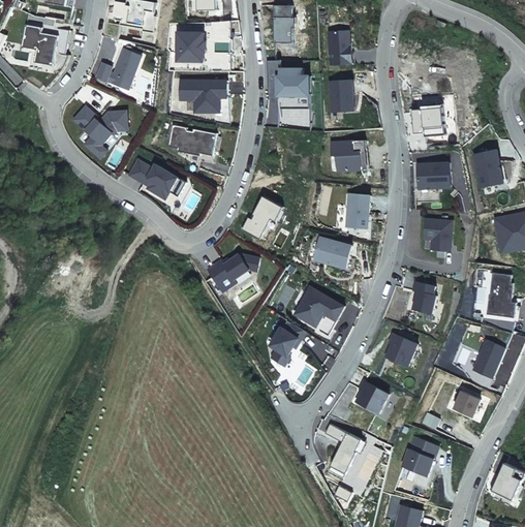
[(126,131),(125,112),(105,114),(97,123),(95,121),(96,119),(84,107),(71,121),(91,137),(83,146),(93,155),(100,147),(111,134),(113,136),(115,132),(126,131)]
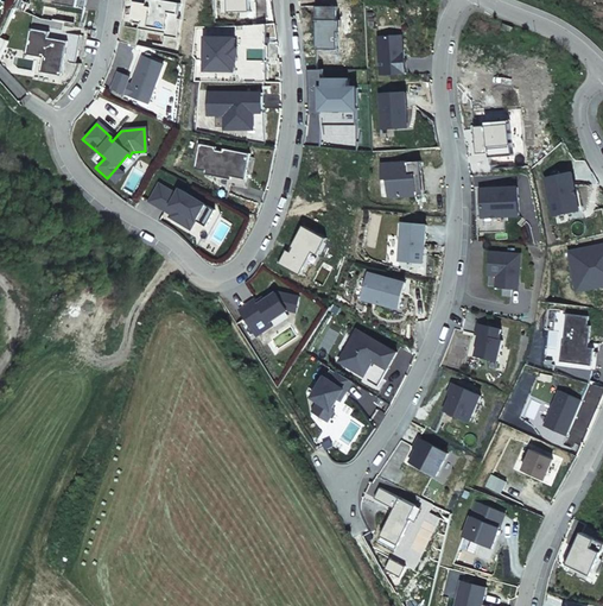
[(413,184),(412,171),(418,170),(417,161),(376,164),(379,178),(382,178),(382,181),(413,184)]
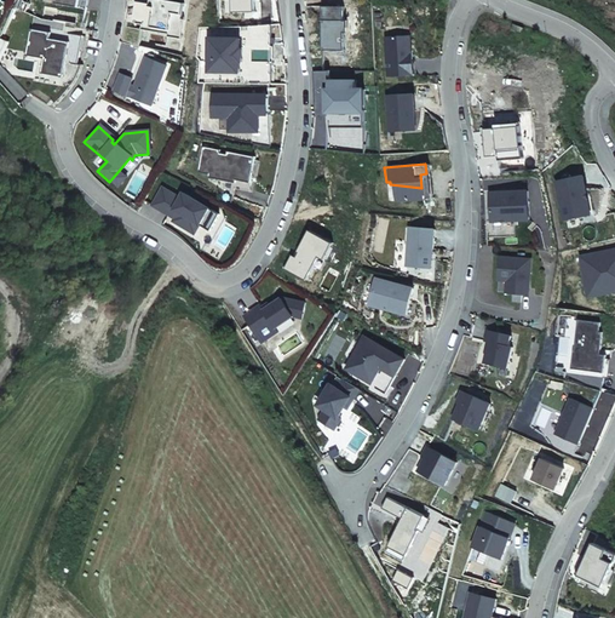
[(118,172),(109,182),(116,188),(124,178),(118,172)]
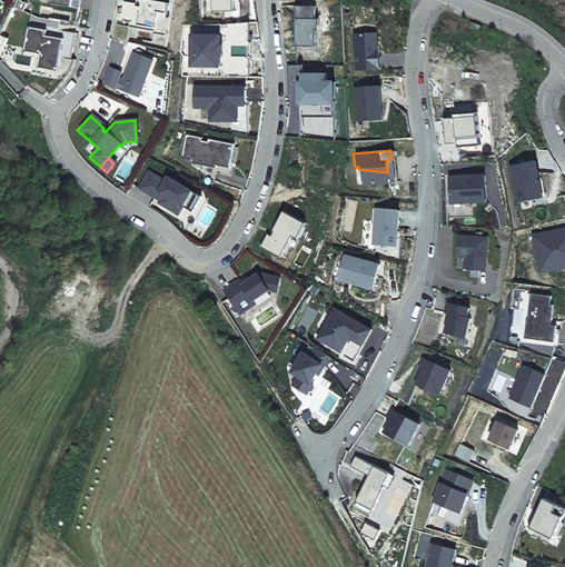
[(358,169),(360,183),(388,181),(387,172),(358,169)]
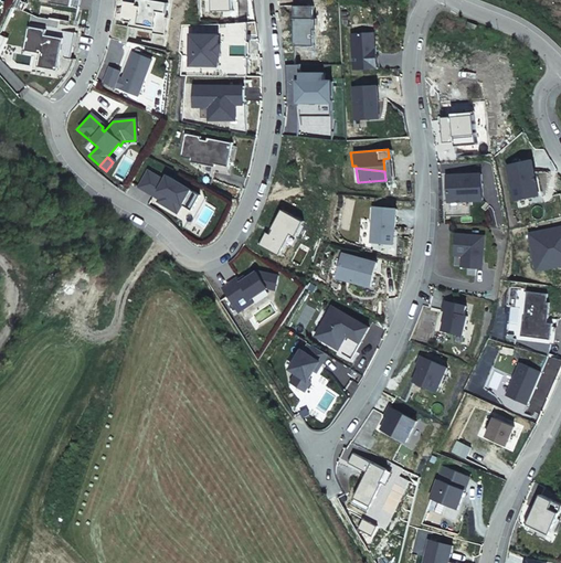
[(370,206),(367,242),(390,244),(393,208),(370,206)]
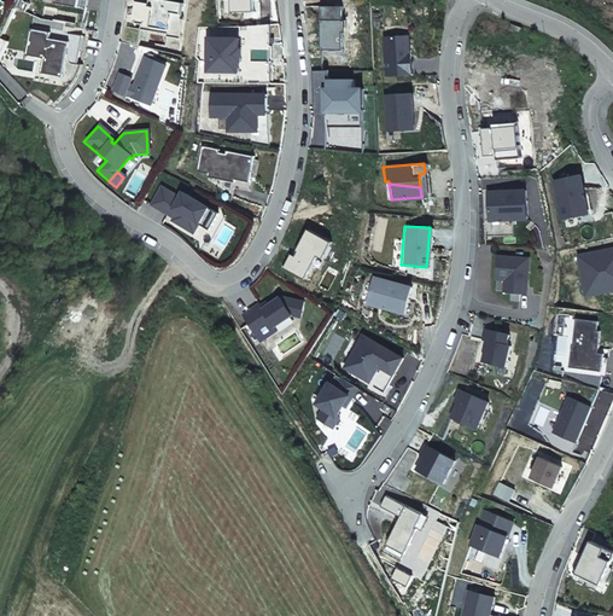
[(372,277),(365,303),(402,313),(409,286),(372,277)]
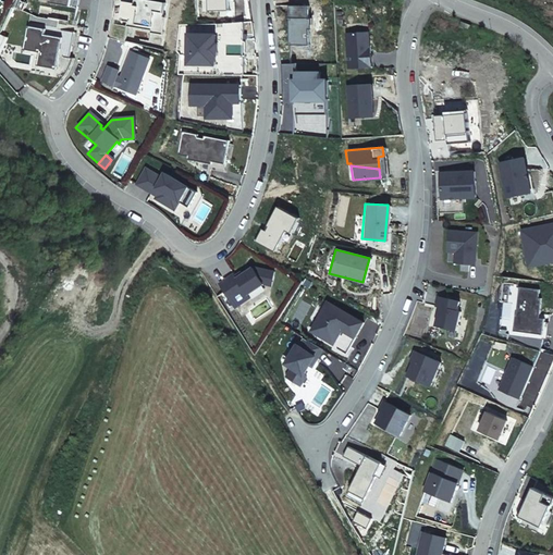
[(437,295),(434,305),(438,306),(433,324),(454,330),(458,310),(455,309),(457,300),(437,295)]
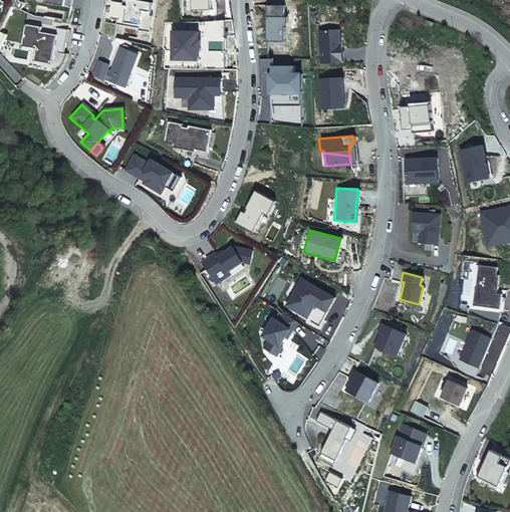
[(313,303),(325,310),(333,296),(300,277),(285,304),(306,316),(313,303)]
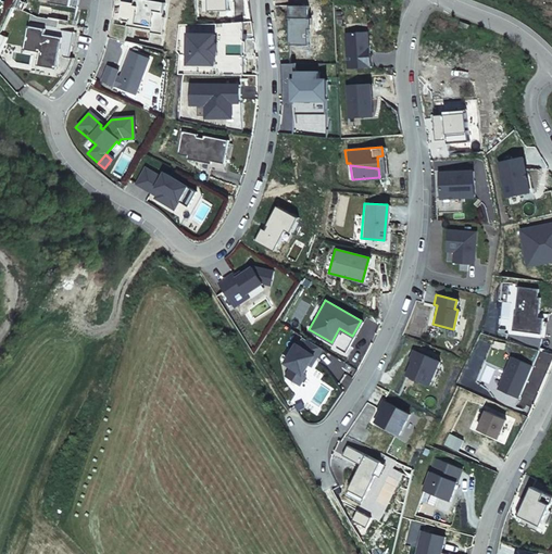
[(320,348),(305,339),(301,347),(295,343),(283,362),(289,366),(283,375),(297,383),(303,375),(301,373),(306,364),(312,355),(314,356),(320,348)]
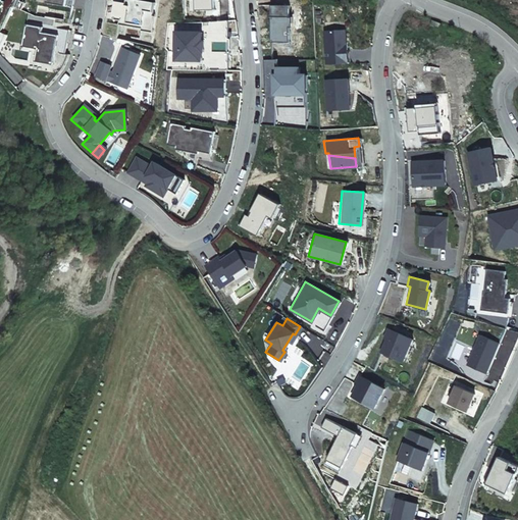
[(382,388),(357,375),(353,383),(355,384),(349,396),(371,408),(382,388)]
